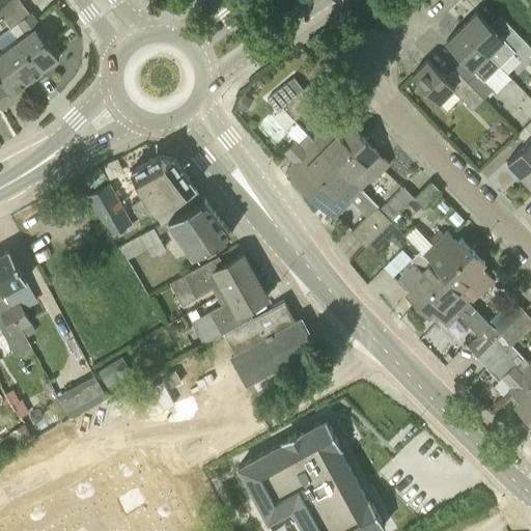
[(10,10),(22,2),(20,0),(0,0),(0,17),(2,16),(10,9),(10,10)]
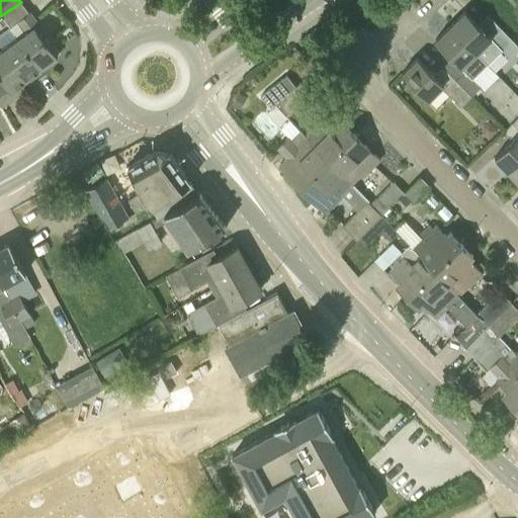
[(10,25),(41,69),(58,57),(35,27),(39,24),(29,11),(28,12),(21,2),(10,10),(10,9),(2,15),(10,25)]
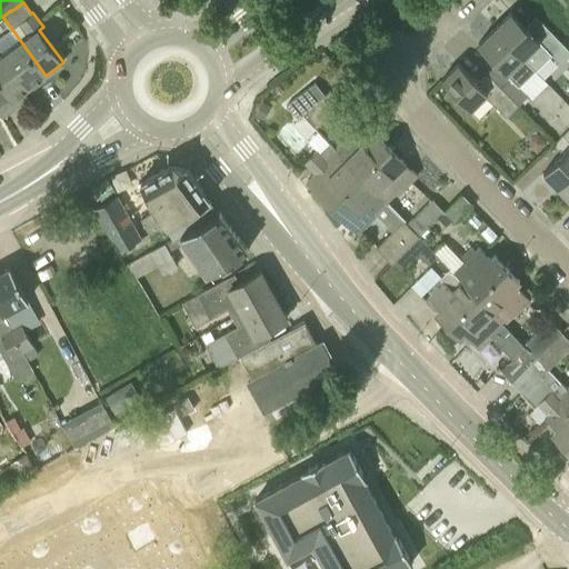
[(493,28),(535,70),(540,66),(551,55),(560,65),(568,55),(568,50),(536,17),(525,26),(511,11),(493,28)]
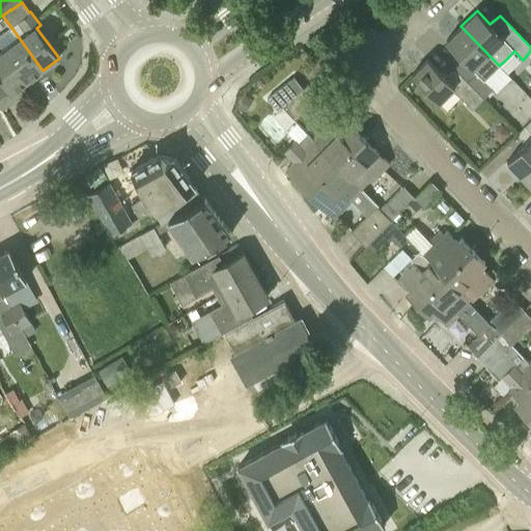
[(0,45),(2,49),(26,82),(43,71),(10,26),(0,32),(0,45)]
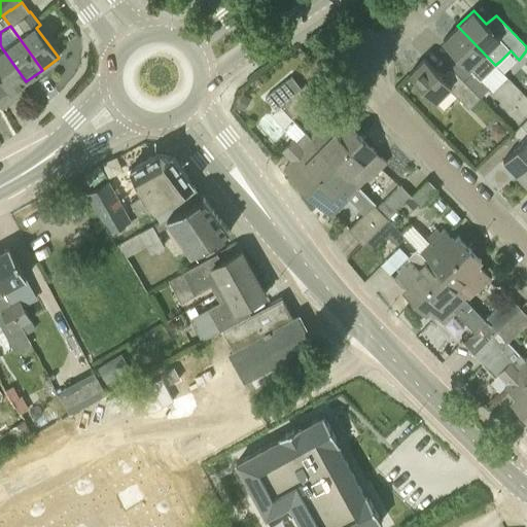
[(480,79),(495,65),(457,26),(443,41),(459,58),(450,67),(479,97),(488,88),(480,79)]
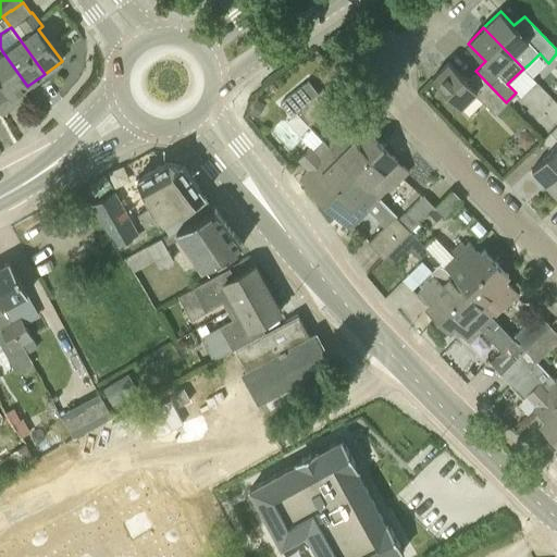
[(0,111),(2,114),(15,103),(11,98),(27,86),(2,51),(0,53),(0,111)]
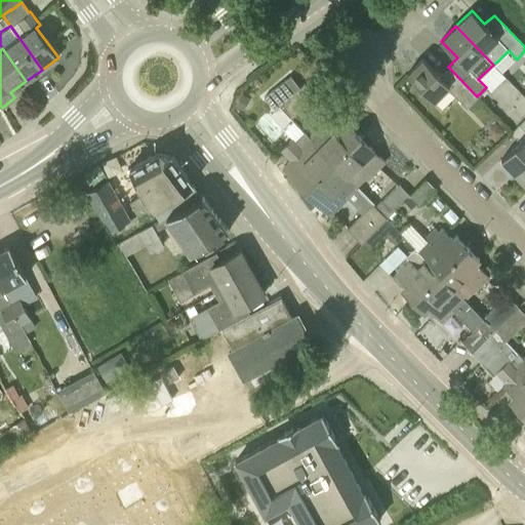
[(448,67),(440,75),(423,57),(407,74),(434,101),(447,88),(467,108),(477,96),(448,67)]
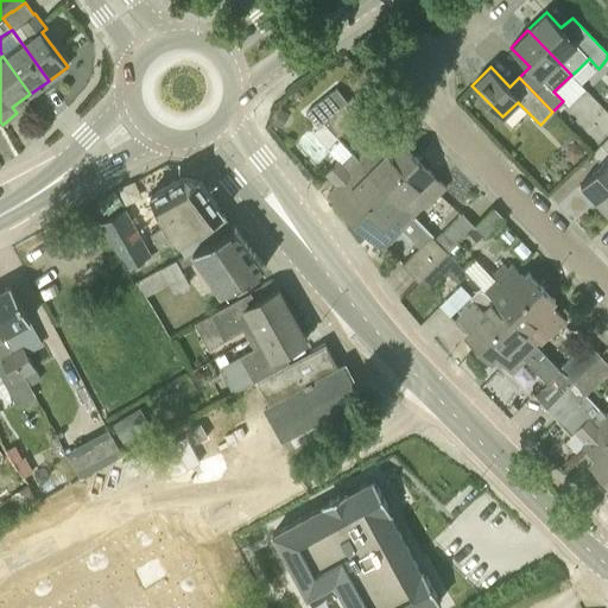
[(317,126),(322,121),(348,100),(337,88),(308,115),(317,126)]
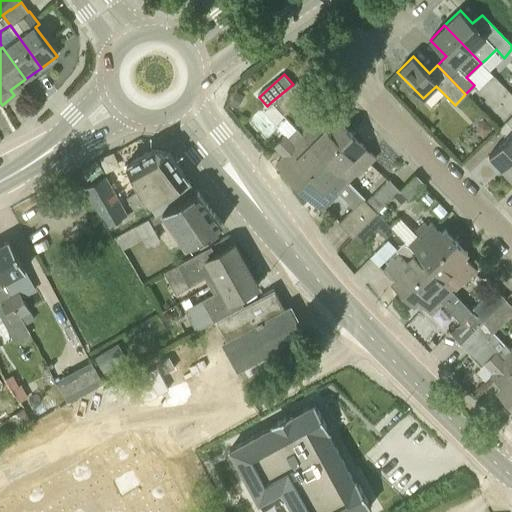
[(284,115),(290,109),(307,93),(297,81),(293,84),(271,102),(284,115)]
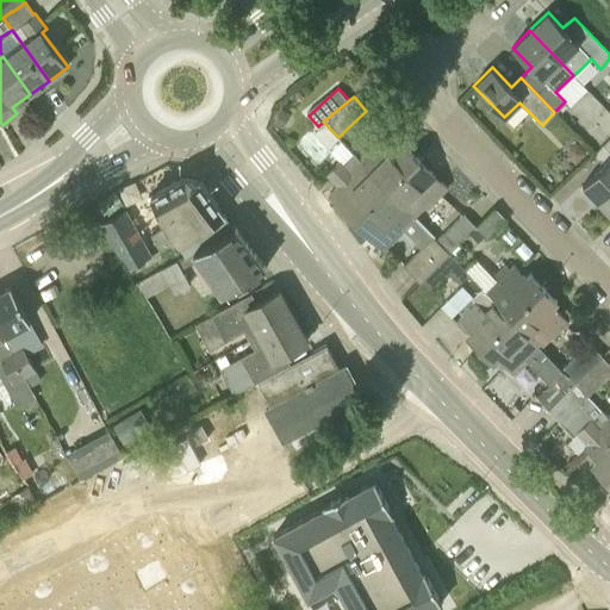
[(403,124),(409,118),(398,107),(392,112),(403,124)]
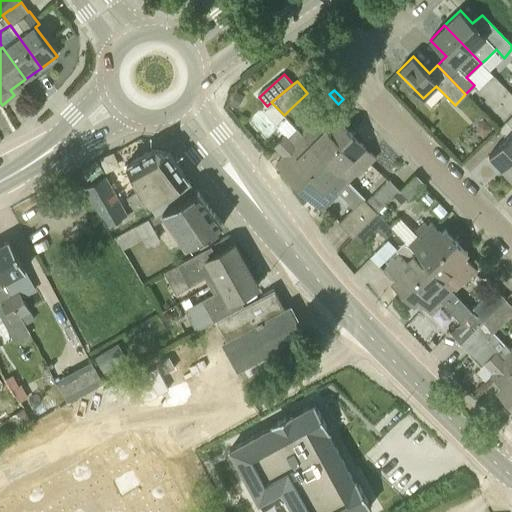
[(229,102),(237,107),(244,95),(235,91),(229,102)]
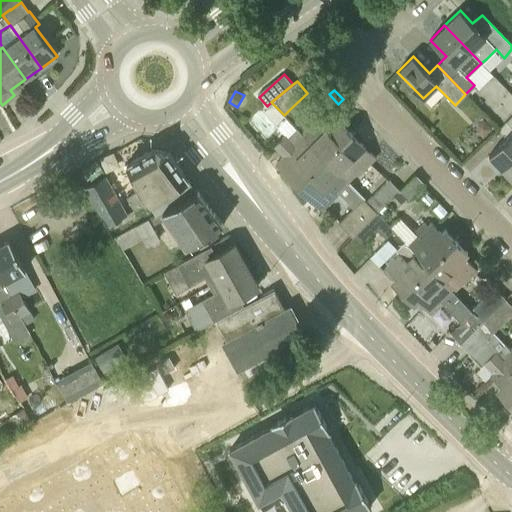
[(324,158),(351,132),(339,120),(336,123),(325,112),(321,116),(318,113),(307,123),(309,125),(300,133),(301,134),(303,135),(324,158)]
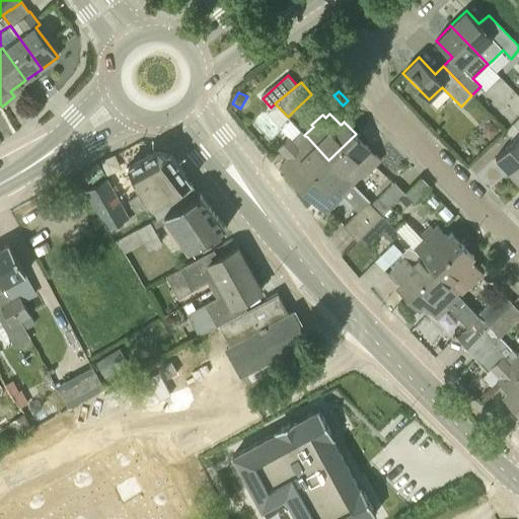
[(518,134),(496,157),(510,172),(518,163),(518,116),(512,124),(518,130),(518,134)]
